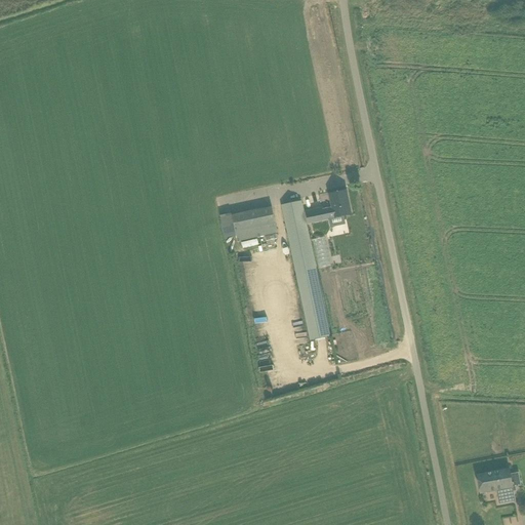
[(321,208),(306,211),(308,223),(328,218),(329,227),(345,224),(342,215),(351,214),(346,192),(335,194),(330,195),(333,208),(322,211),(321,208)]
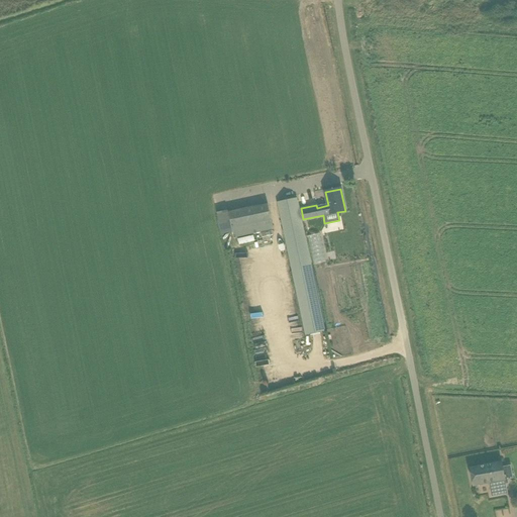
[(306,335),(325,331),(296,198),(278,202),(306,335)]
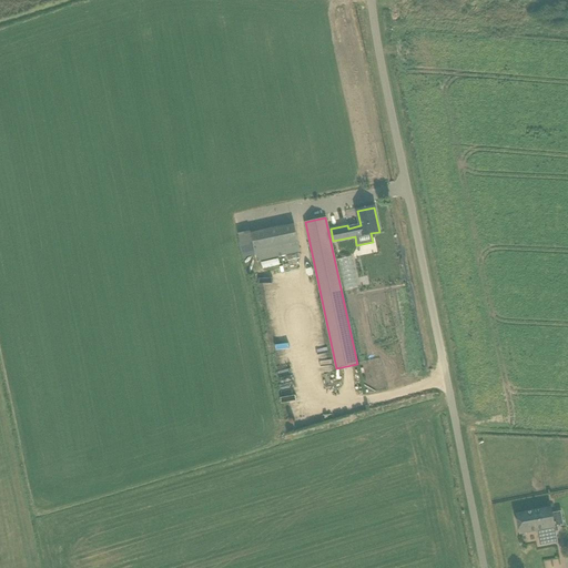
[(293,224),(251,233),(255,255),(256,262),(300,253),(293,224)]
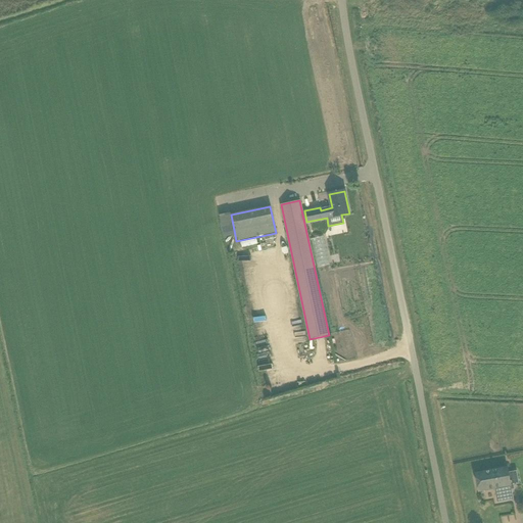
[(330,235),(319,236),(322,266),(333,265),(330,235)]
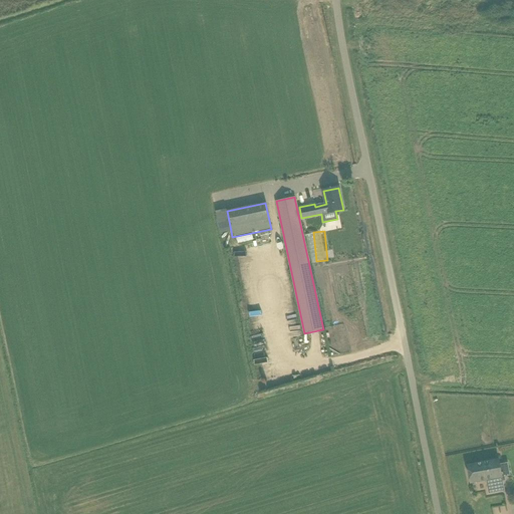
[(499,459),(497,460),(467,465),(470,483),(487,480),(489,493),(505,490),(499,459)]
